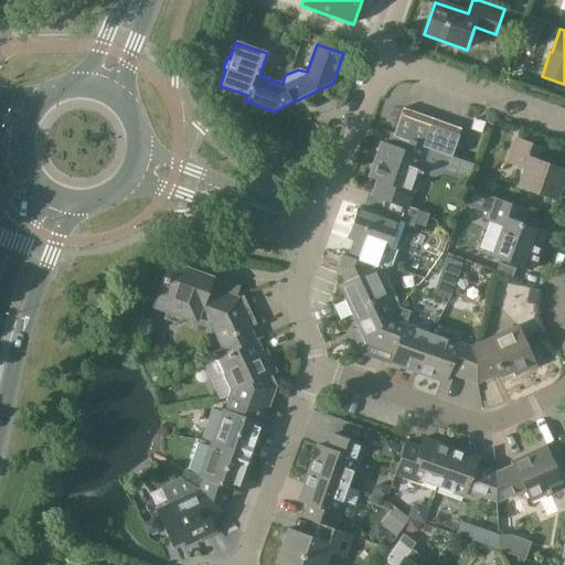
[(437,106),(400,93),(391,117),(414,125),(408,141),(473,166),(483,137),(433,118),(437,106)]
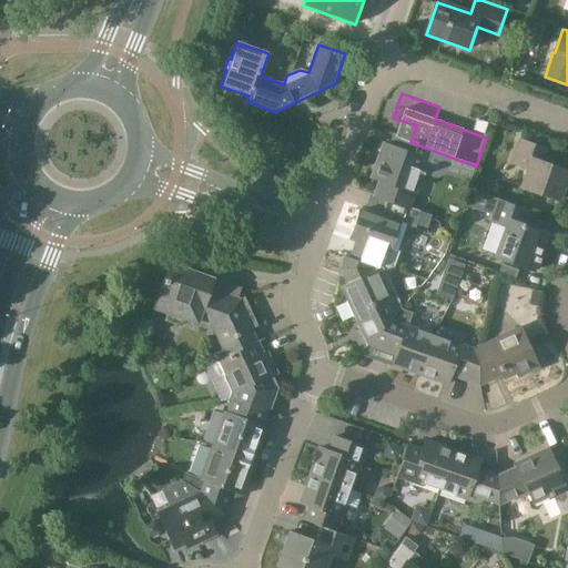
[(391,202),(386,216),(401,222),(415,227),(422,212),(411,208),(423,172),(419,170),(427,149),(402,139),(397,149),(384,143),(372,179),(381,181),(375,196),(391,202)]
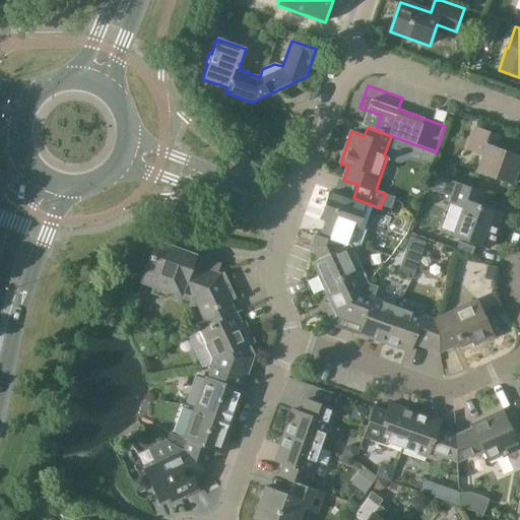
[(468,149),(482,155),(477,172),(511,184),(519,158),(519,156),(496,148),(500,137),(475,128),(468,149)]
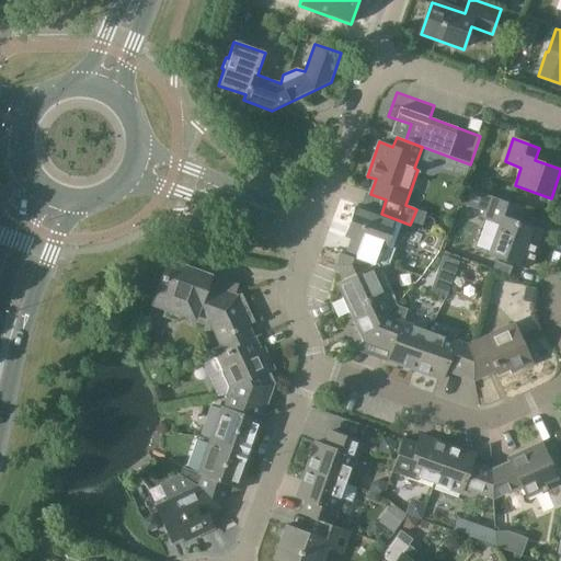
[(490,196),(482,217),(500,224),(489,254),(527,267),(530,260),(533,260),(534,255),(531,254),(540,230),(517,222),(523,208),(490,196)]
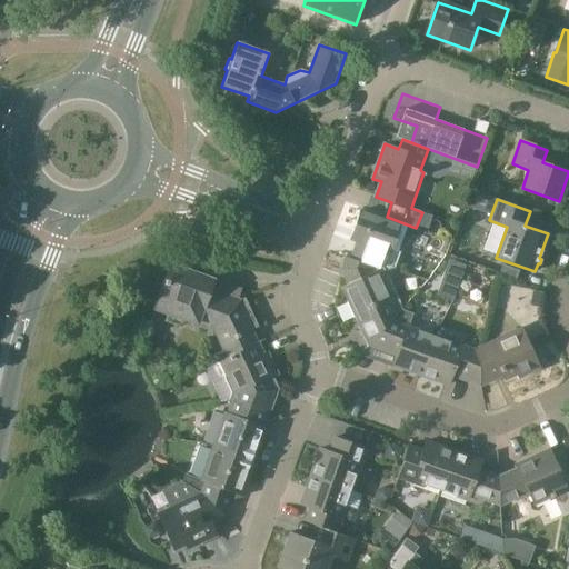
[(359,232),(350,259),(378,269),(383,268),(383,265),(395,269),(401,251),(392,249),(401,222),(387,217),(362,208),(355,230),(359,232)]
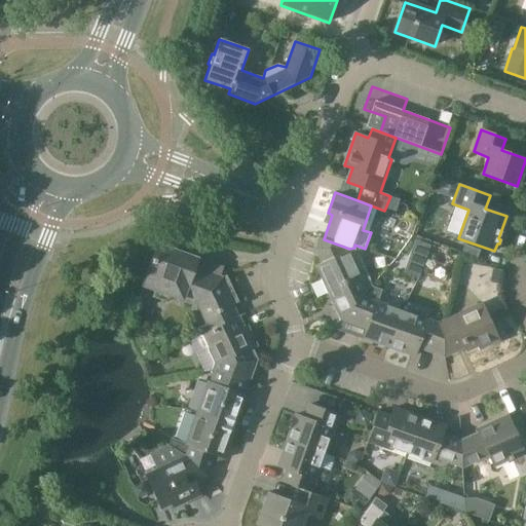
[(339,318),(340,320),(363,296),(372,285),(354,248),(349,249),(324,239),(318,237),(312,254),(316,256),(321,263),(315,265),(340,318),(339,318)]
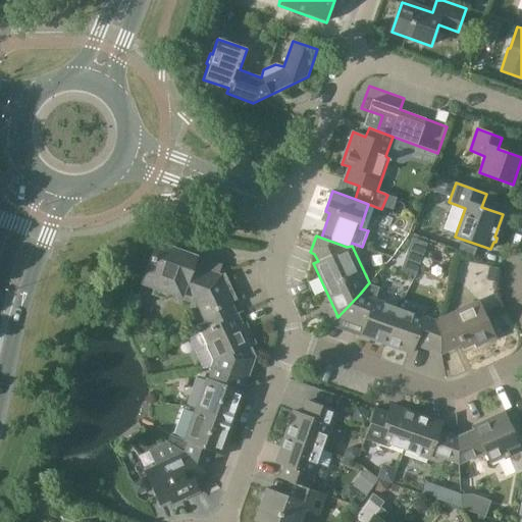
[(421,261),(427,245),(413,239),(407,256),(421,261)]
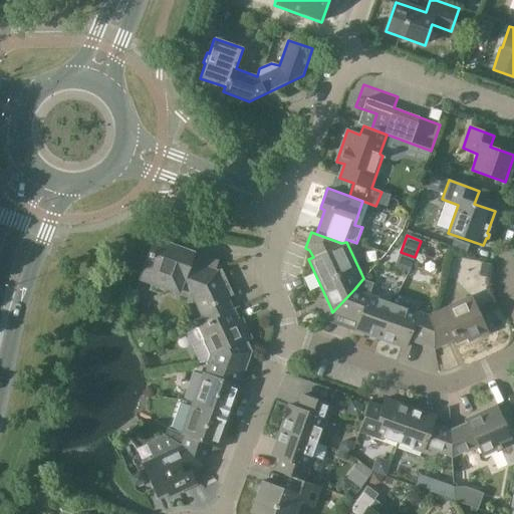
[(155,239),(141,279),(154,283),(152,289),(167,295),(169,289),(179,292),(190,260),(193,252),(155,239)]
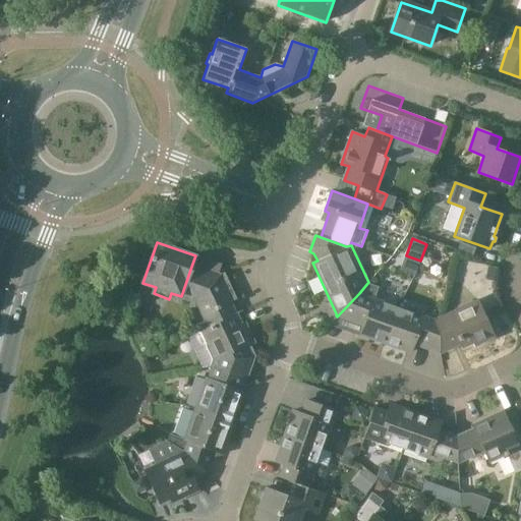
[(461,243),(458,251),(472,256),(475,248),(461,243)]
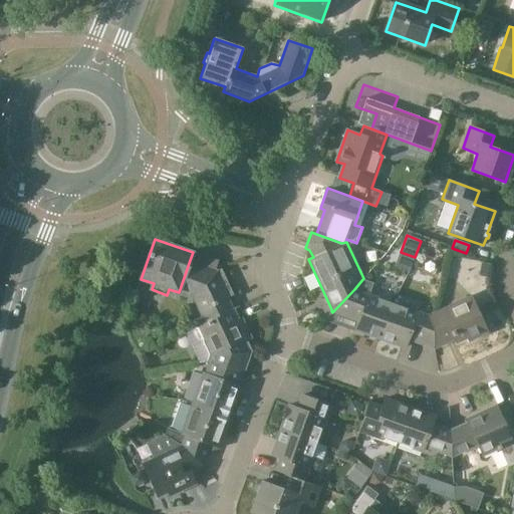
[(193,252),(190,260),(179,292),(193,297),(206,323),(232,310),(226,299),(231,297),(218,270),(221,262),(193,252)]
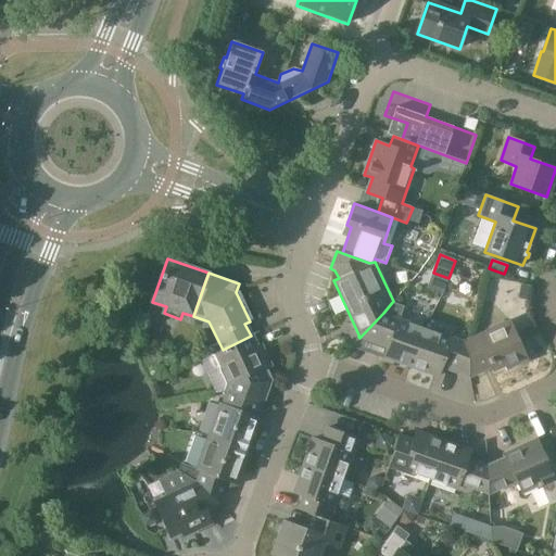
[(518,299),(528,301),(530,287),(520,285),(518,299)]
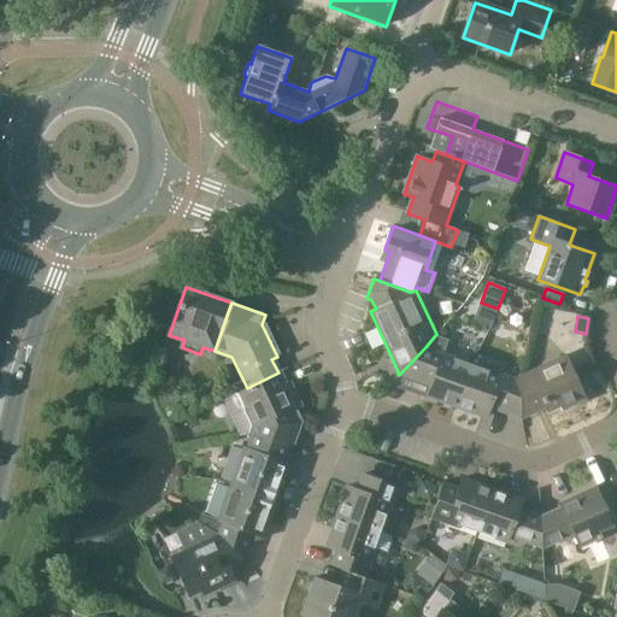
[(427,397),(457,407),(472,364),(425,347),(399,375),(430,386),(427,397)]
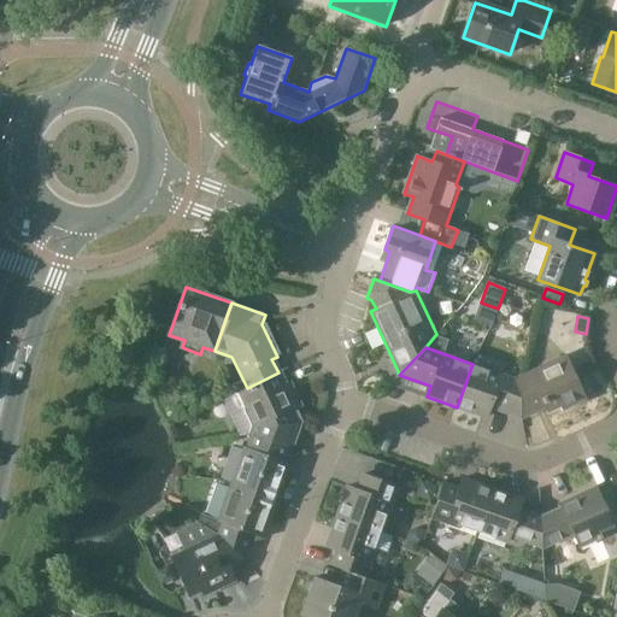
[(519,377),(522,419),(546,407),(548,412),(562,406),(564,410),(586,400),(565,357),(519,377)]
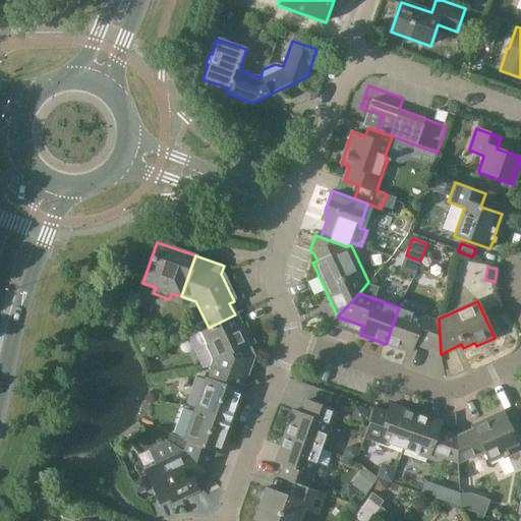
[(414,344),(441,354),(439,319),(436,320),(399,307),(386,344),(411,353),(414,344)]
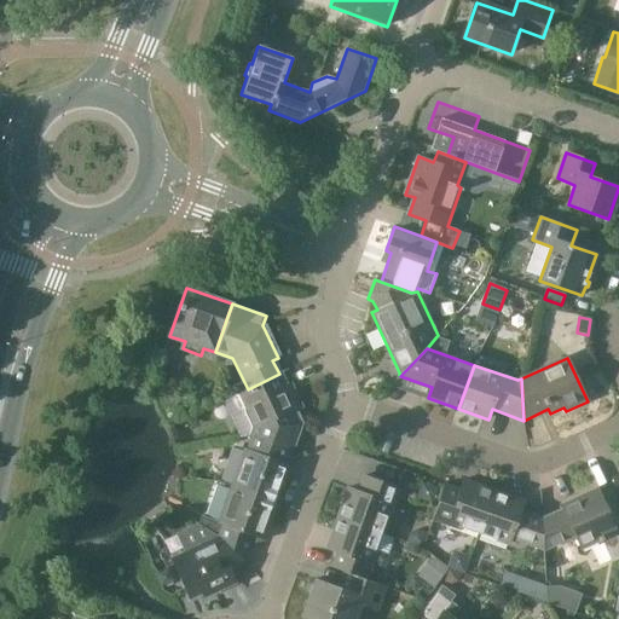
[(256,427),(254,435),(290,447),(299,424),(291,410),(299,406),(289,385),(284,386),(279,374),(248,389),(235,395),(235,397),(235,399),(236,404),(238,406),(242,409),(246,410),(249,411),(256,427)]
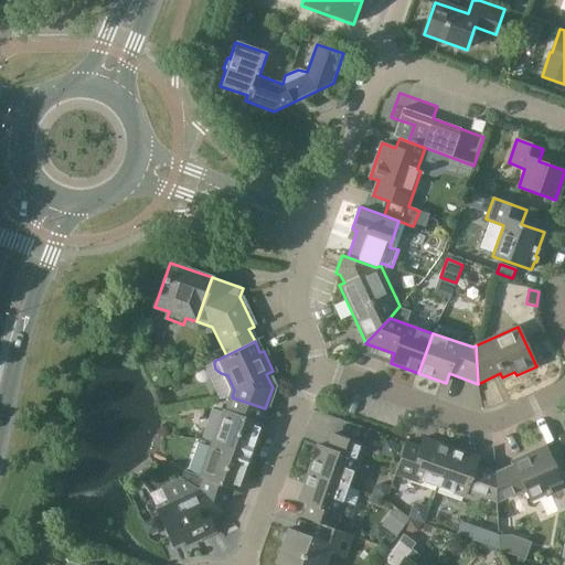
[(222,409),(211,443),(248,456),(253,444),(257,445),(264,424),(259,423),(265,408),(232,397),(227,412),(222,409)]
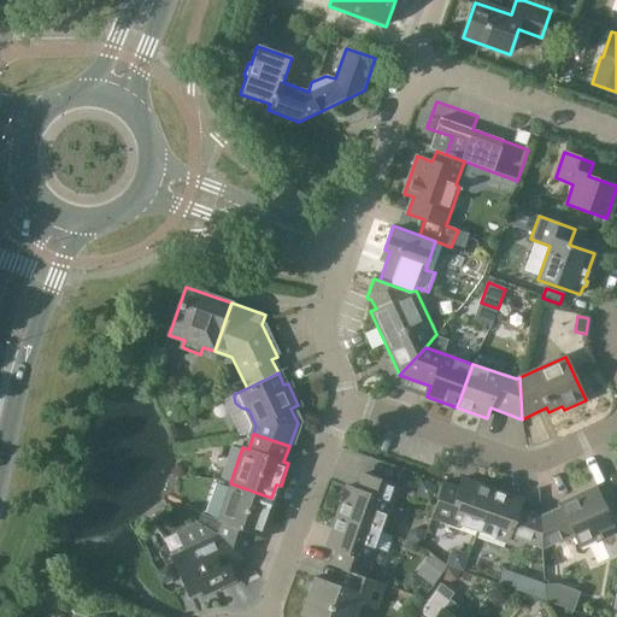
[(347,486),(336,516),(380,532),(389,503),(392,504),(398,486),(363,474),(357,489),(347,486)]
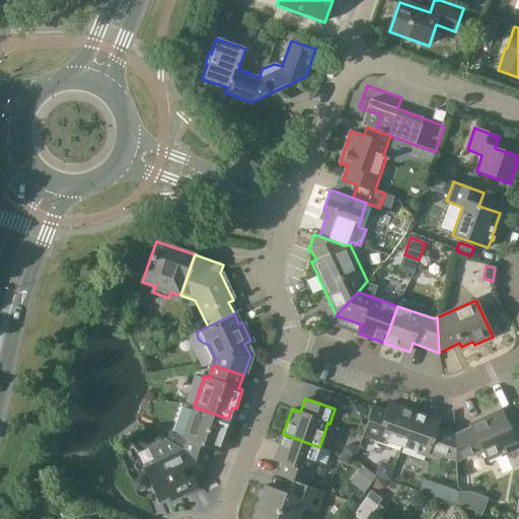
[(377,439),(401,447),(414,411),(389,402),(386,411),(373,406),(362,435),(377,440),(377,439)]
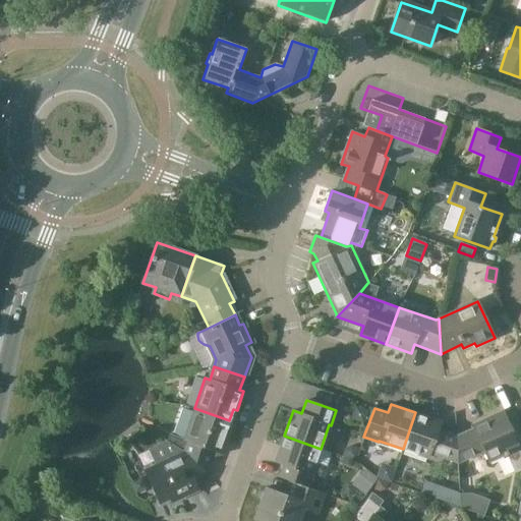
[(188,441),(184,451),(206,472),(214,450),(222,453),(229,433),(225,432),(229,420),(194,408),(184,440),(188,441)]
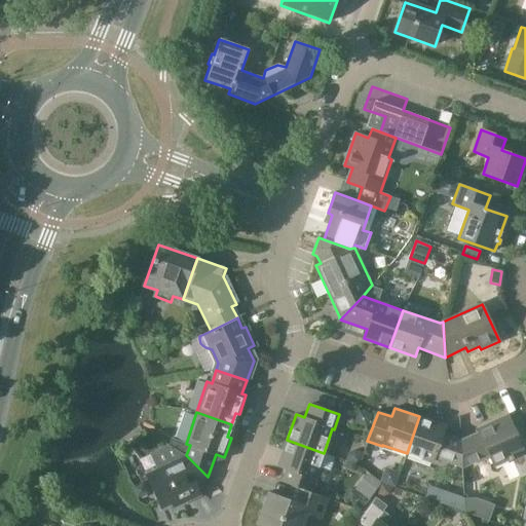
[(434,457),(462,466),(460,441),(442,435),(445,425),(419,416),(407,453),(431,462),(434,457)]
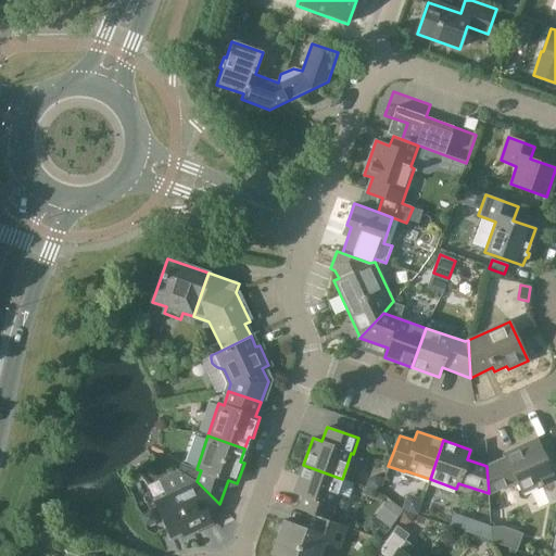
[(487,466),(489,493),(517,480),(522,492),(540,484),(550,506),(555,503),(555,482),(538,442),(526,447),(525,443),(505,452),(506,456),(487,466)]
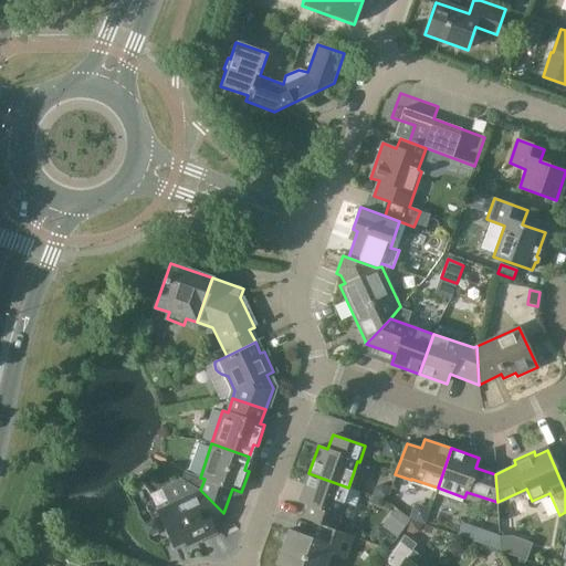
[(157,452),(154,458),(165,463),(168,458),(157,452)]
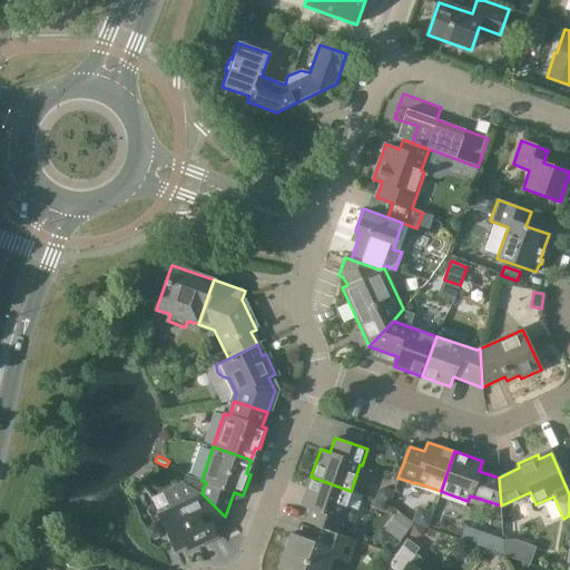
[(305,522),(316,526),(337,533),(343,517),(341,517),(351,491),(311,477),(301,504),(311,508),(305,522)]
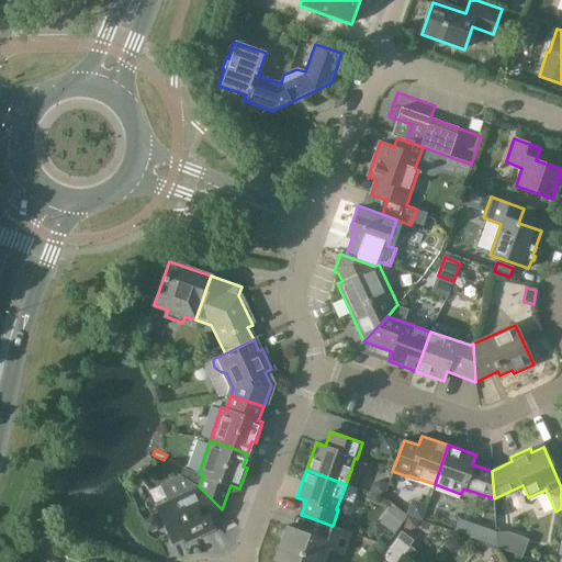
[(373,485),(370,492),(382,496),(386,484),(380,482),(373,485)]
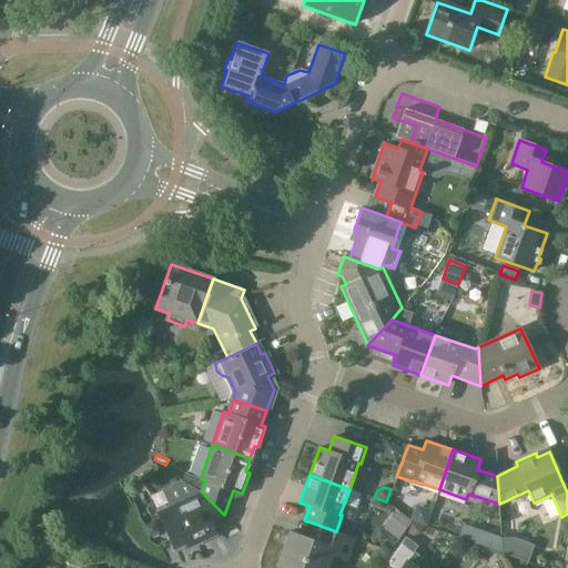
[(224,515),(201,492),(158,511),(174,548),(185,543),(188,547),(215,534),(210,521),(224,515)]
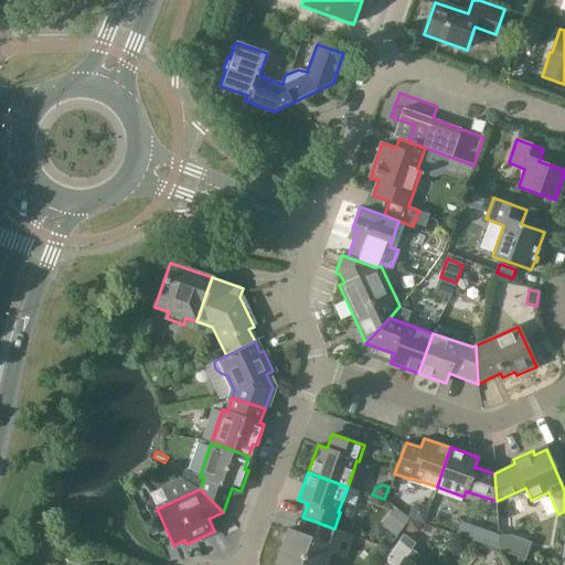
[(412,509),(409,518),(423,522),(428,509),(419,505),(412,509)]
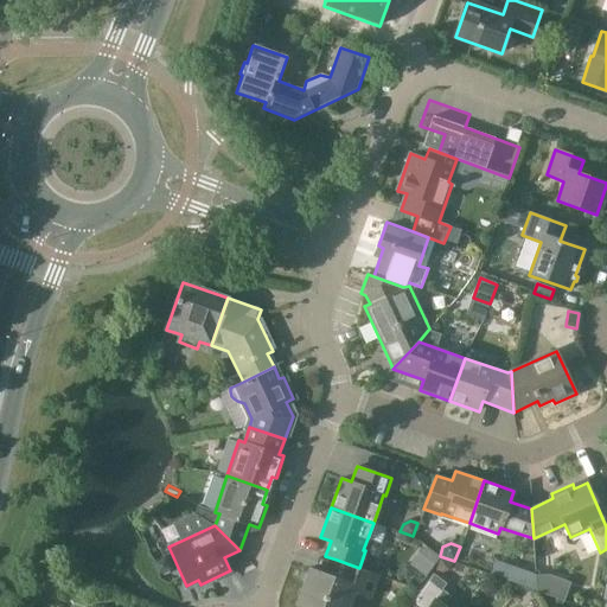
[(160,560),(153,563),(158,575),(171,569),(167,563),(160,560)]
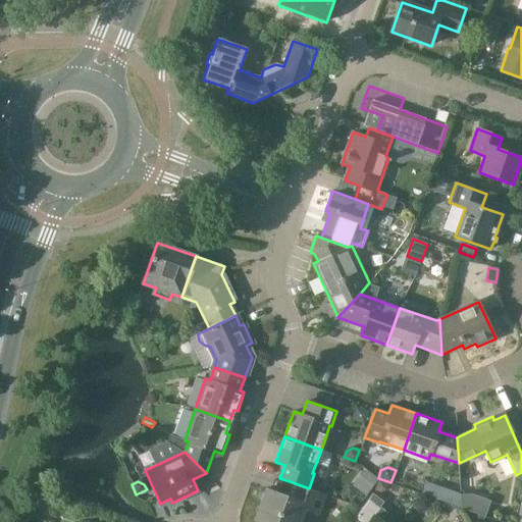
[(325,493),(309,488),(290,481),(285,494),(266,488),(255,519),(263,521),(299,521),(305,508),(318,513),(325,493)]
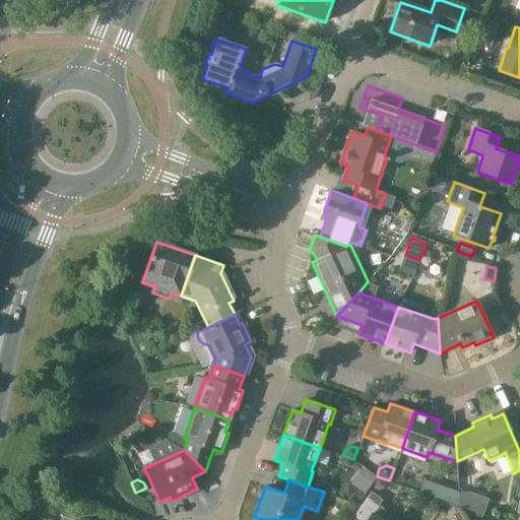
[(387,483),(378,479),(374,489),(379,491),(385,488),(387,483)]
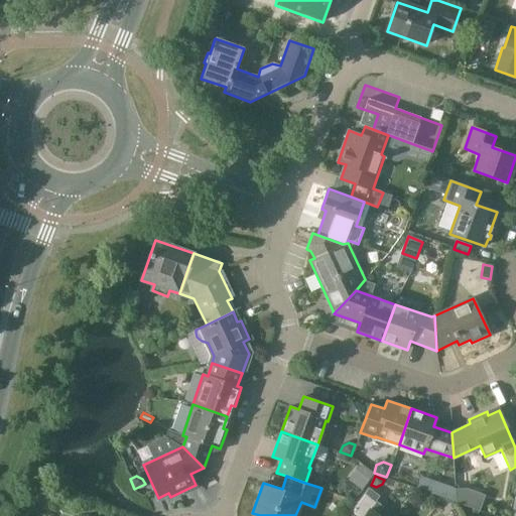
[(456,503),(455,491),(445,487),(441,498),(456,503)]
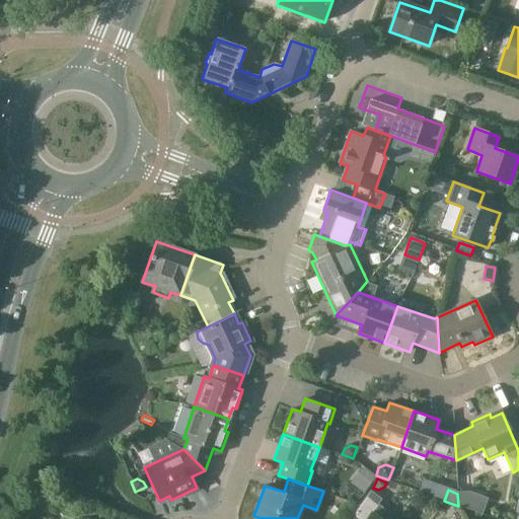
[(380,518),(379,518),(386,510),(378,504),(381,499),(371,491),(354,513),(361,518),(380,518)]
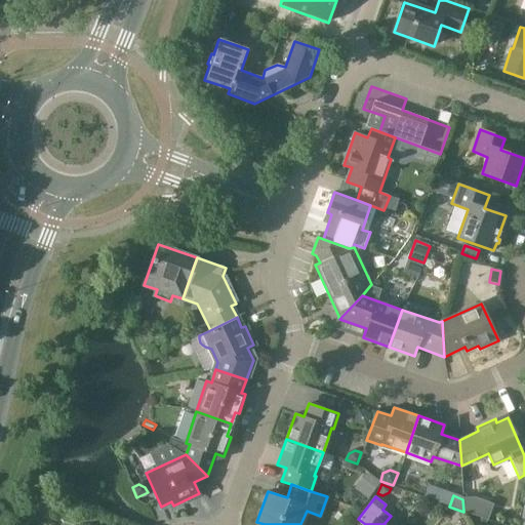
[(462,499),(463,512),(476,516),(475,498),(462,498),(462,499)]
